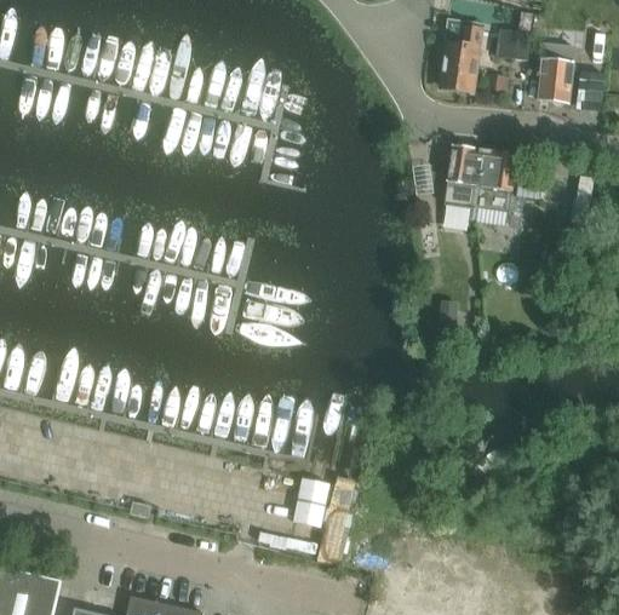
[(440,86),(469,90),(477,27),(448,23),(446,42),(437,42),(435,59),(442,61),(440,86)]
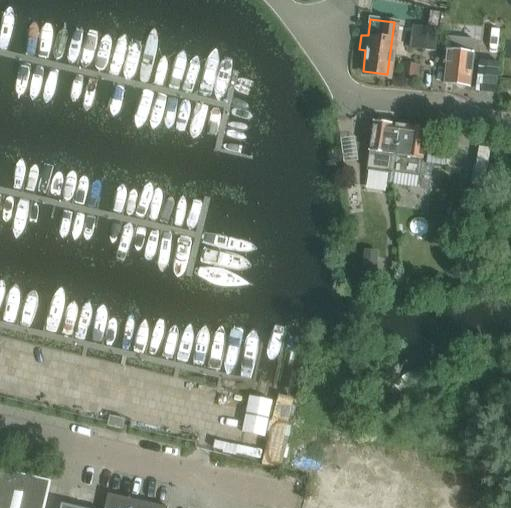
[(409,46),(434,49),(437,27),(412,24),(409,46)]
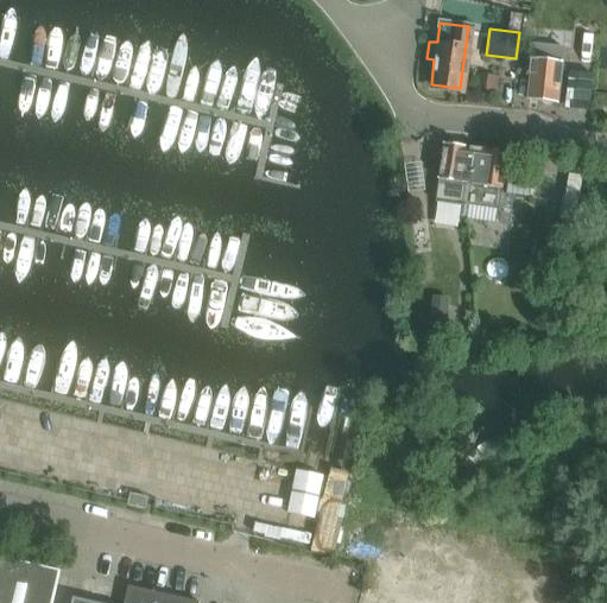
[(557,101),(563,45),(531,42),(528,73),(530,73),(528,96),(541,99),(543,101),(549,102),(552,100),(557,101)]
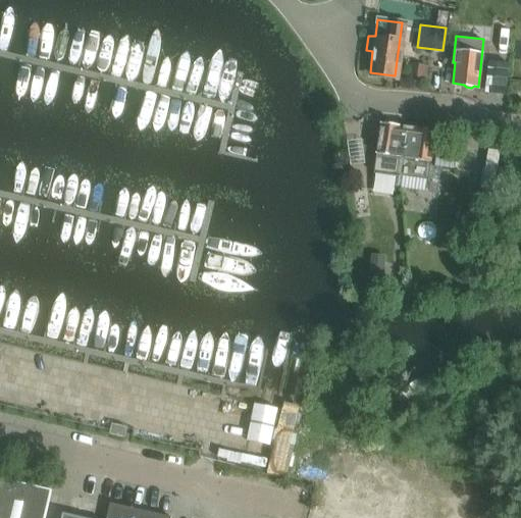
[(508,90),(509,59),(488,58),(487,89),(508,90)]
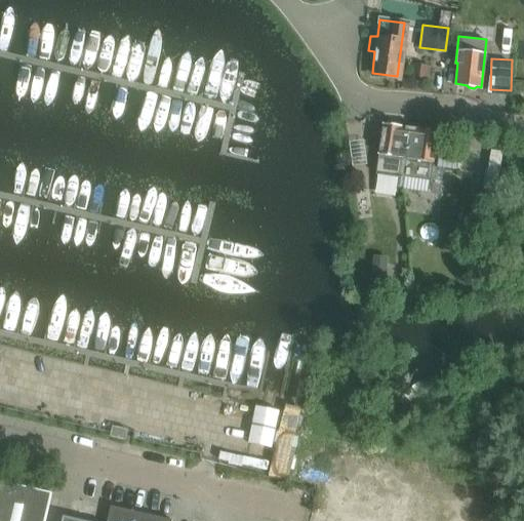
[(410,62),(409,74),(429,76),(430,64),(410,62)]
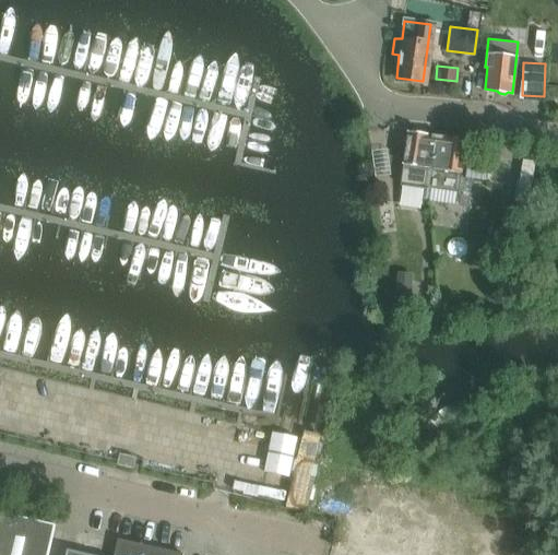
[(401,185),(429,188),(437,133),(424,131),(422,128),(415,127),(412,129),(408,129),(401,185)]
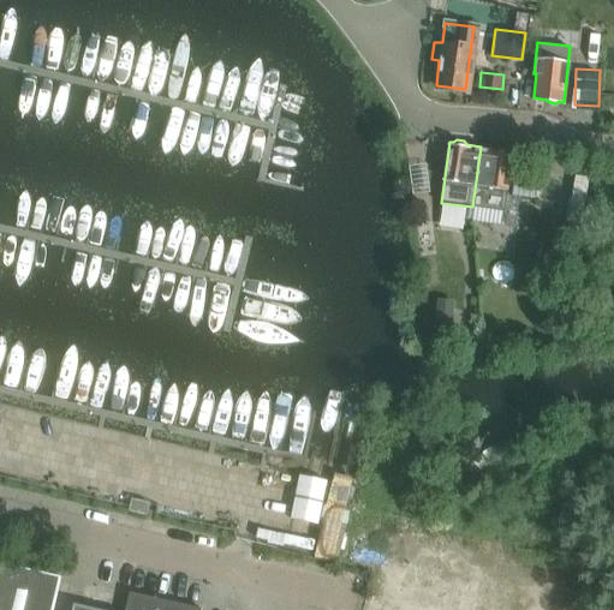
[(481,147),(472,207),(504,211),(513,151),(508,150),(506,147),(499,145),(495,148),(481,147)]
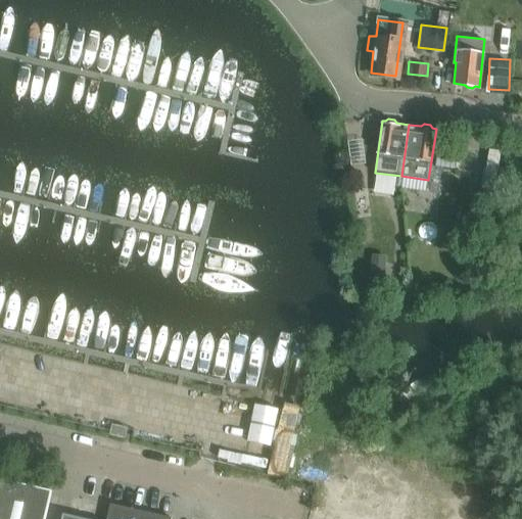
[(488,147),(481,187),(493,189),(501,149),(488,147)]
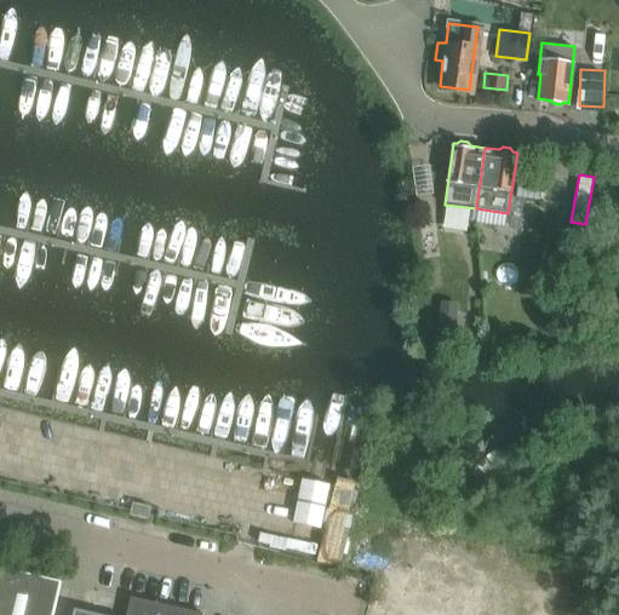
[(442,302),(439,335),(452,337),(456,303),(442,302)]
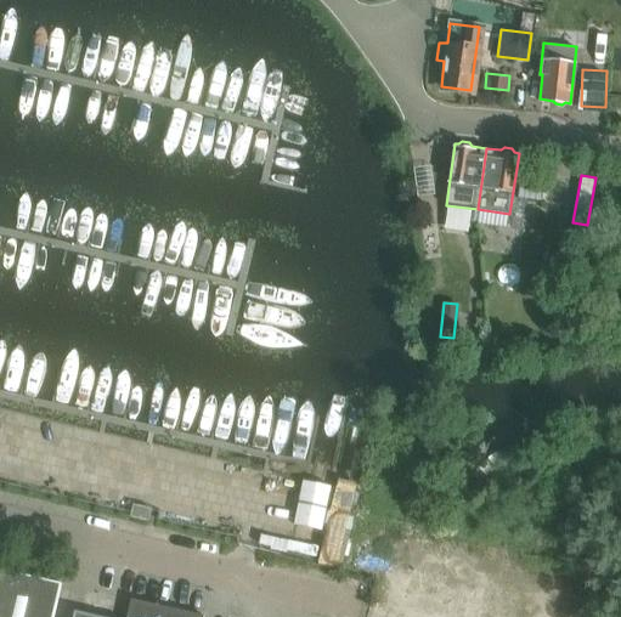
[(361,484),(339,477),(338,482),(337,482),(317,560),(340,566),(361,484)]
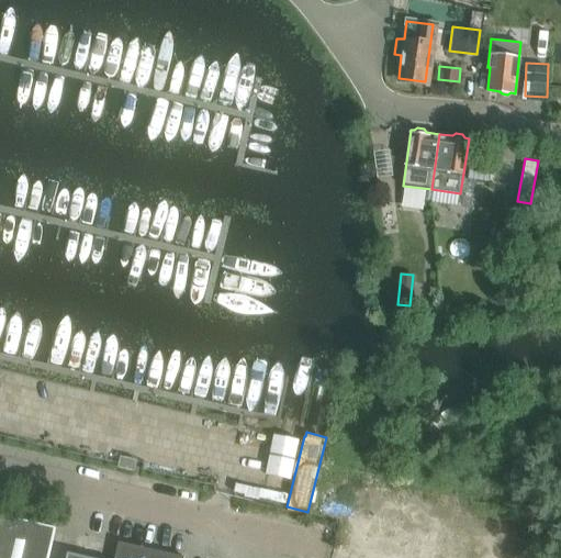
[(118,465),(133,468),(135,458),(136,458),(120,454),(119,460),(118,465)]
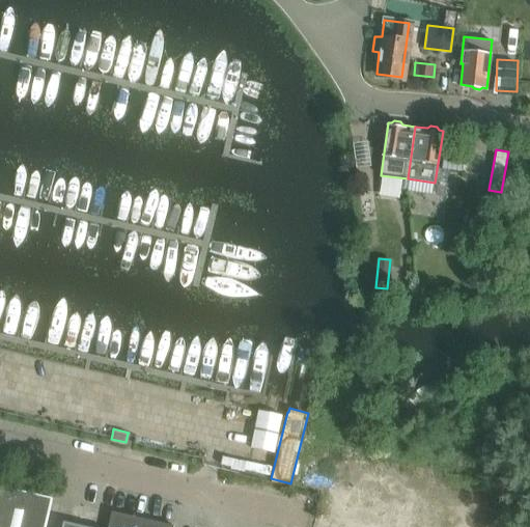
[(245,467),(270,472),(272,466),(246,460),(245,467)]
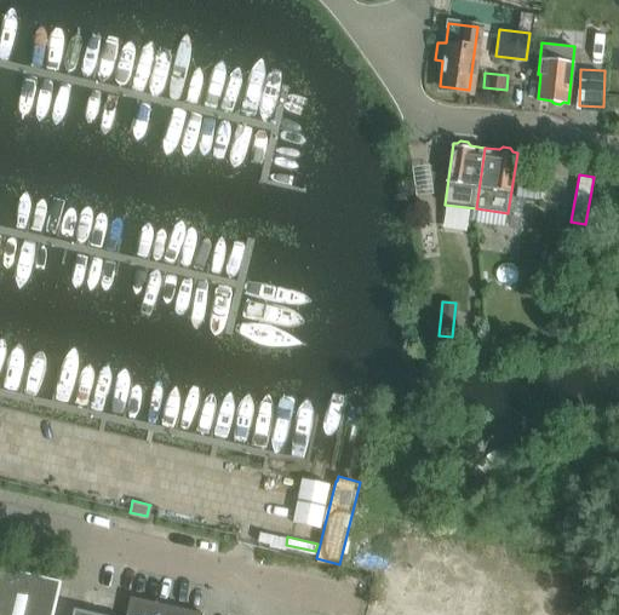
[(0,614),(52,614),(61,579),(0,564),(0,614)]
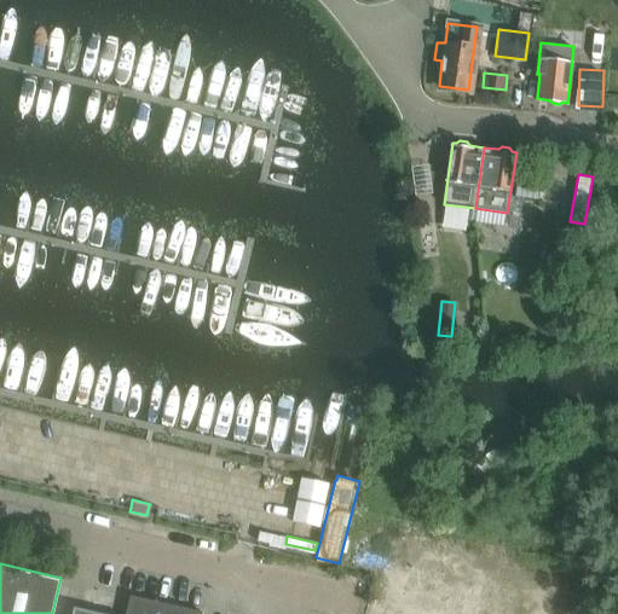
[(126,613),(201,613),(202,612),(131,595),(126,613)]
